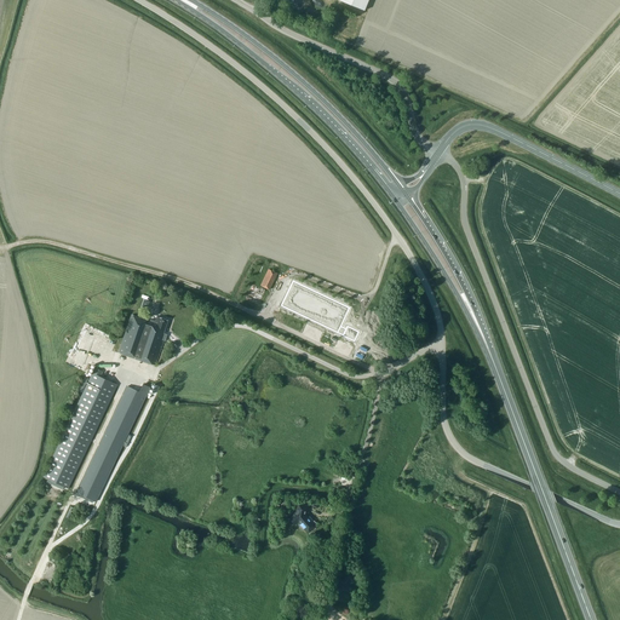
[(368,0),(338,0),(365,11),(368,0)]
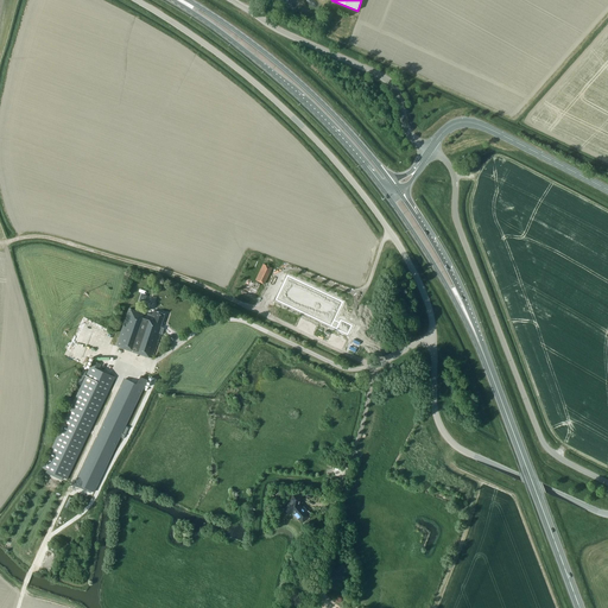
[(273,268),(264,264),(255,280),(265,284),(273,268)]
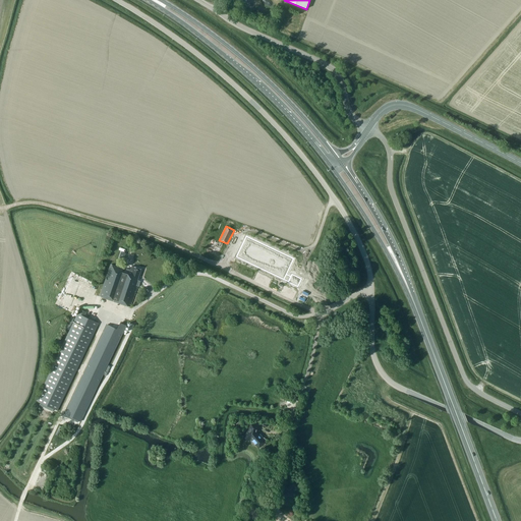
[(286,276),(294,257),(246,235),(236,256),(273,273),(272,274),(280,277),(282,274),(286,276)]
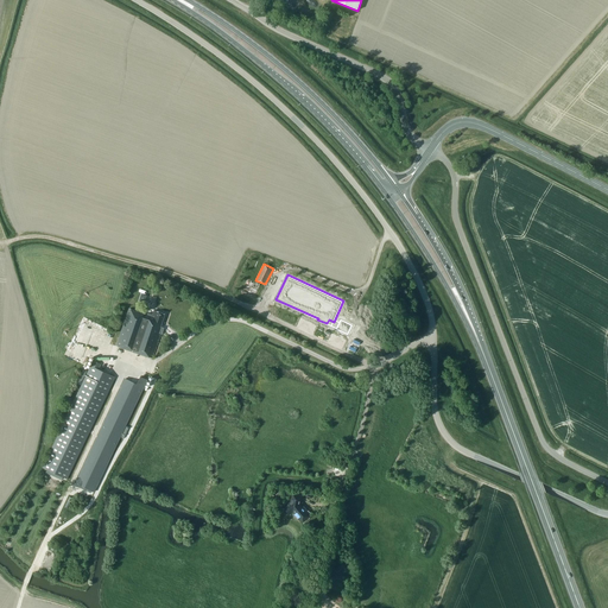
[(152,316),(130,309),(116,346),(152,359),(160,334),(162,334),(164,328),(160,327),(165,314),(154,310),(152,316)]
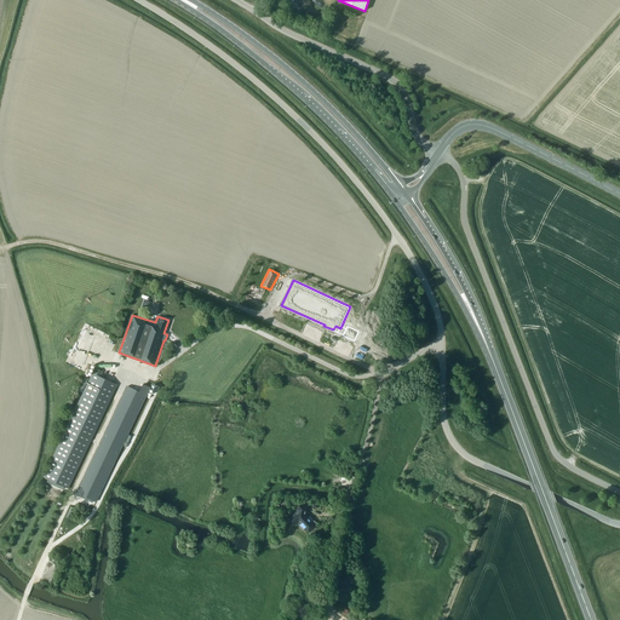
[(354,342),(359,332),(345,326),(340,336),(354,342)]
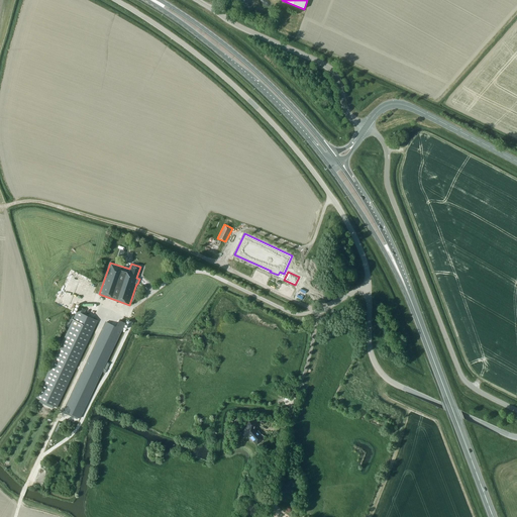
[(86,310),(79,307),(36,398),(58,408),(98,321),(84,314),(86,310)]
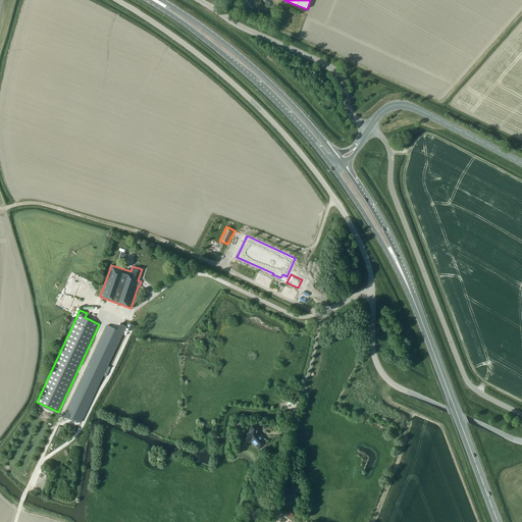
[(107,325),(65,415),(81,422),(126,326),(120,323),(117,330),(107,325)]
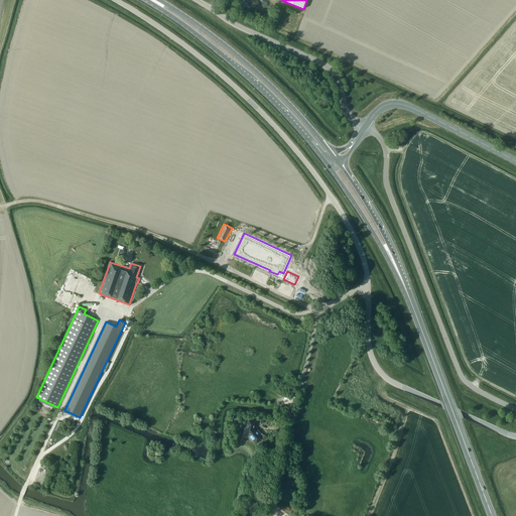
[(254,428),(248,433),(256,443),(264,436),(261,433),(259,434),(254,428)]
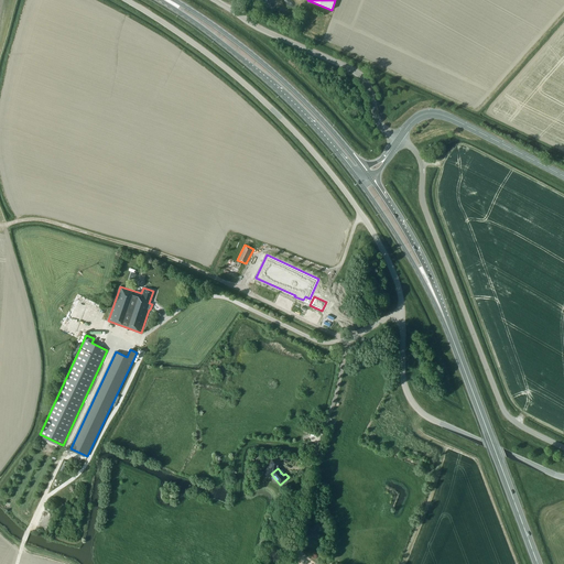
[(275,541),(285,543),(286,535),(277,534),(275,541)]
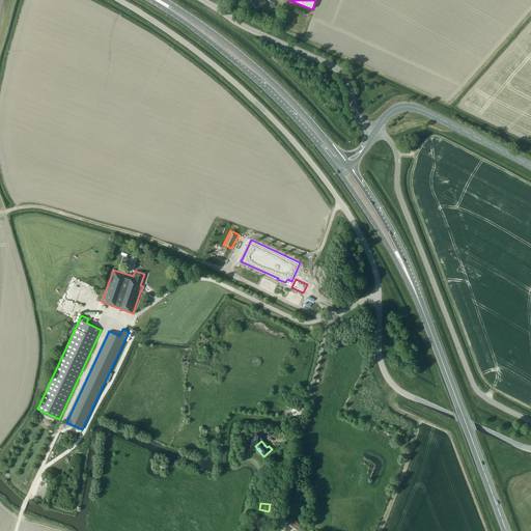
[(268,512),(254,509),(252,516),(266,520),(268,512)]
